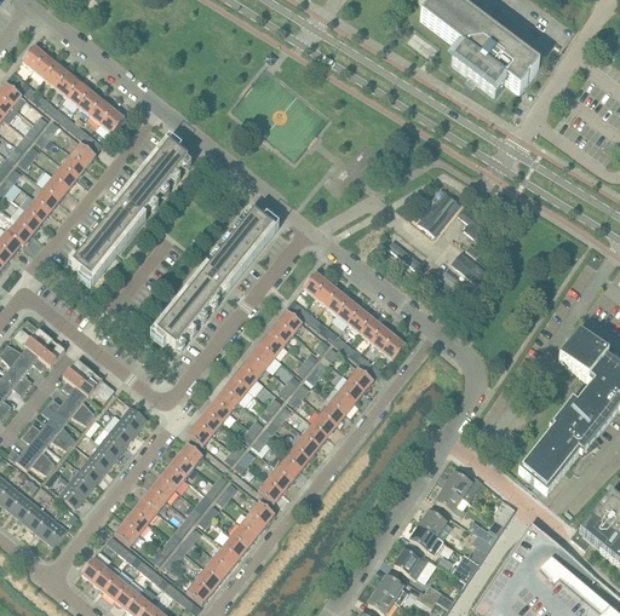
[(501,36),(500,38),(449,0),(432,0),(431,3),(428,0),(419,0),(419,1),(428,7),(419,18),(461,50),(460,52),(459,52),(451,63),(469,76),(468,79),(475,85),(476,82),(494,97),(503,85),(504,82),(518,93),(538,67),(505,42),(506,40),(501,36)]
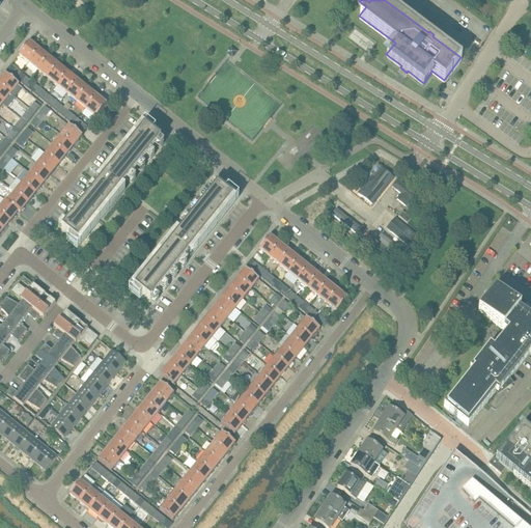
[(19,52),(28,60),(38,47),(29,39),(19,52)]
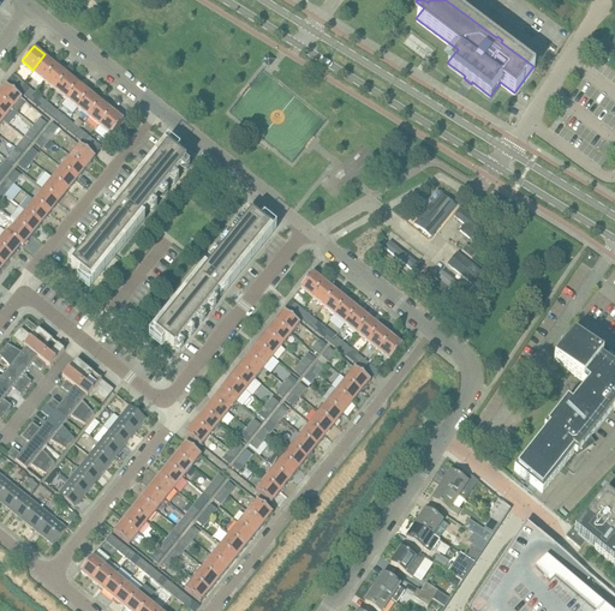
[(45,54),(33,70),(43,78),(57,64),(45,54)]
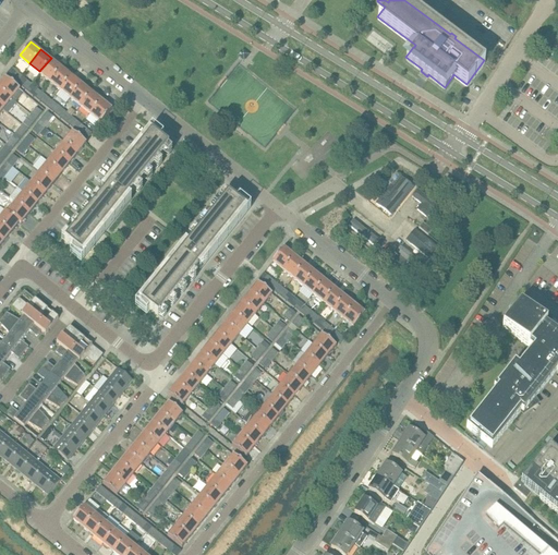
[(51,58),(39,71),(50,80),(61,65),(51,58)]
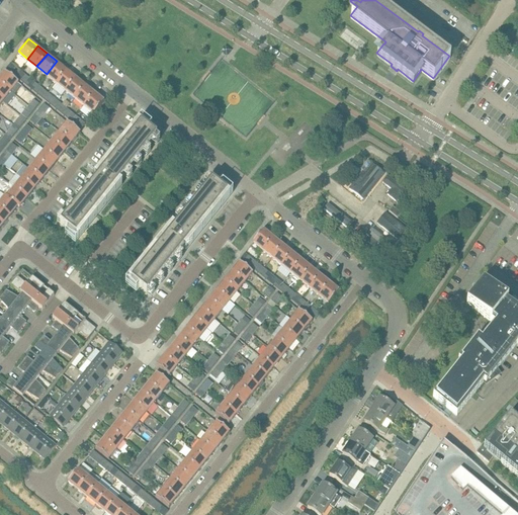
[(15,74),(19,69),(10,61),(5,67),(15,74)]
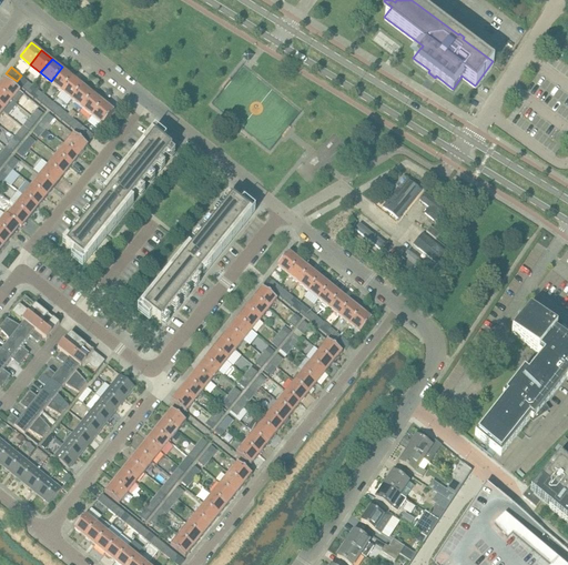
[(62,67),(51,81),(61,89),(72,76),(62,67)]
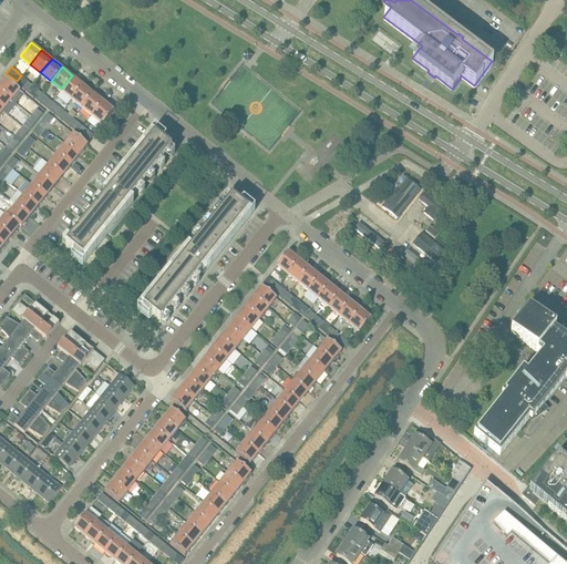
[(27,90),(32,83),(21,75),(17,81),(27,90)]
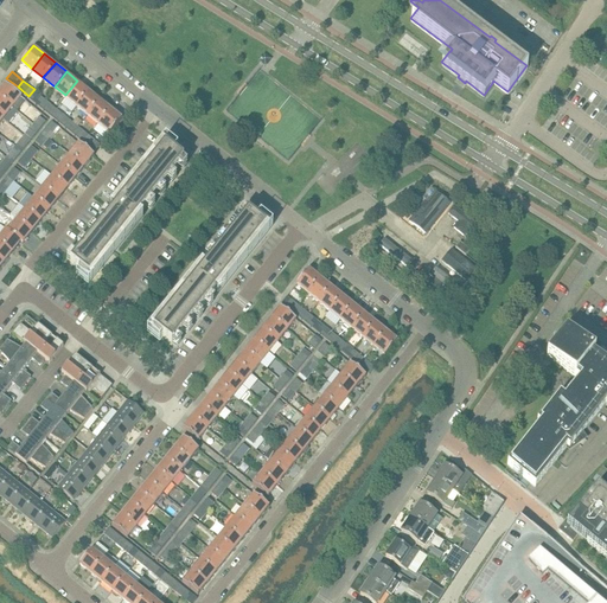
[(77,81),(65,95),(76,104),(88,89),(77,81)]
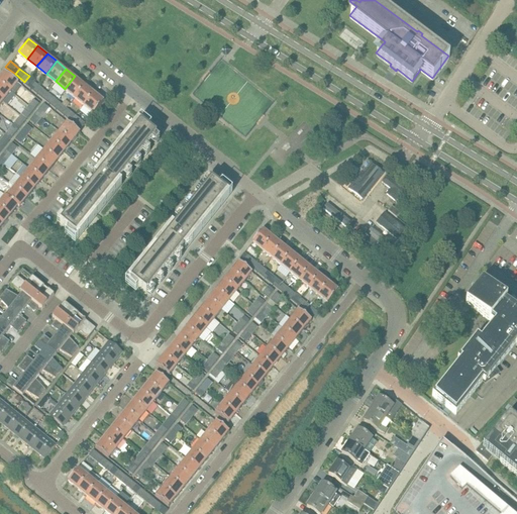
[(0,81),(10,90),(17,80),(5,70),(0,76),(0,81)]
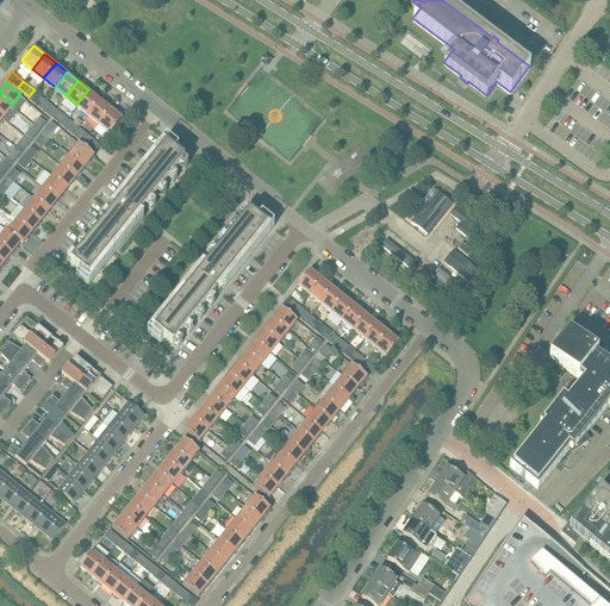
[(39,105),(45,98),(35,89),(29,97),(39,105)]
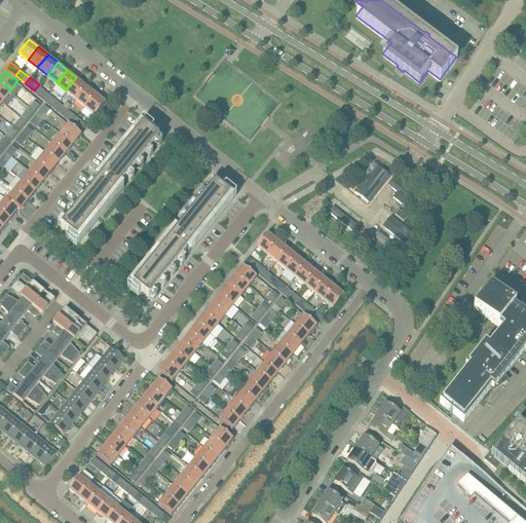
[(76,77),(66,90),(75,98),(85,84),(76,77)]
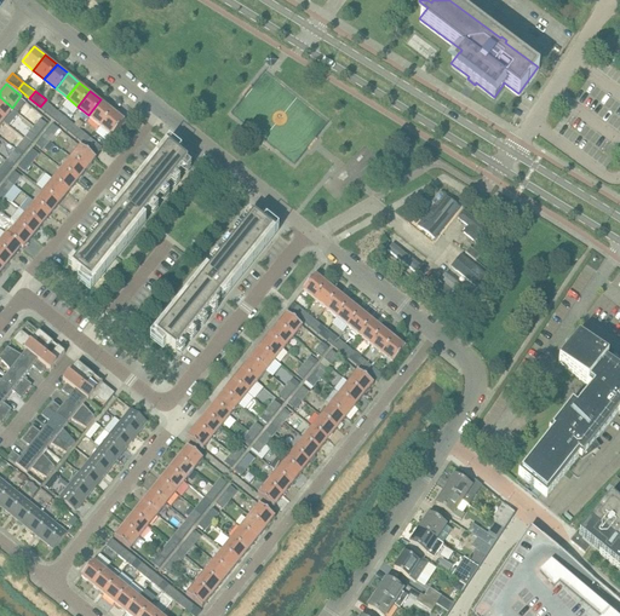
[(0,97),(0,116),(3,119),(10,124),(18,113),(12,108),(0,97)]
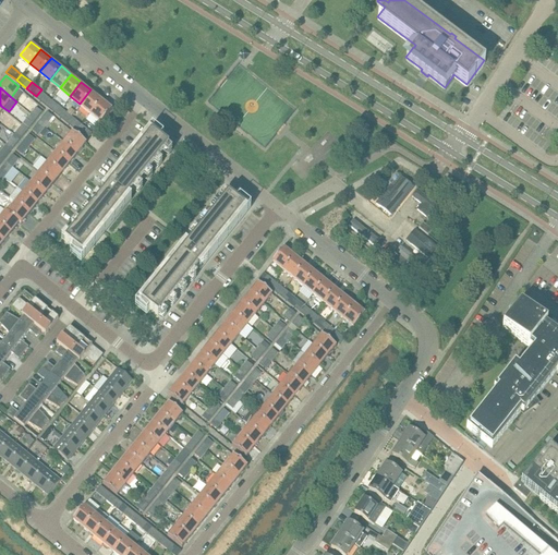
[(46,105),(51,98),(41,89),(36,96),(46,105)]
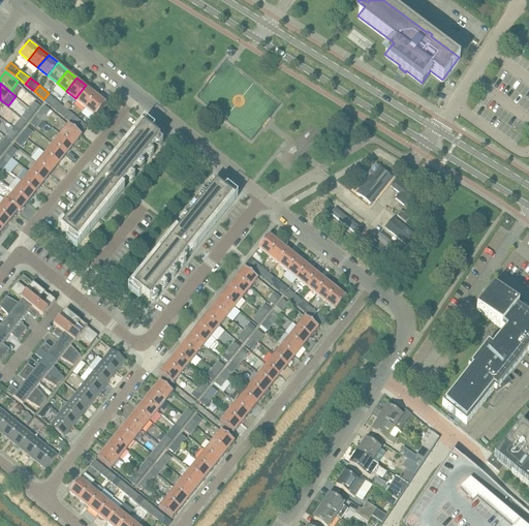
[(86,85),(75,98),(86,105),(96,93),(86,85)]
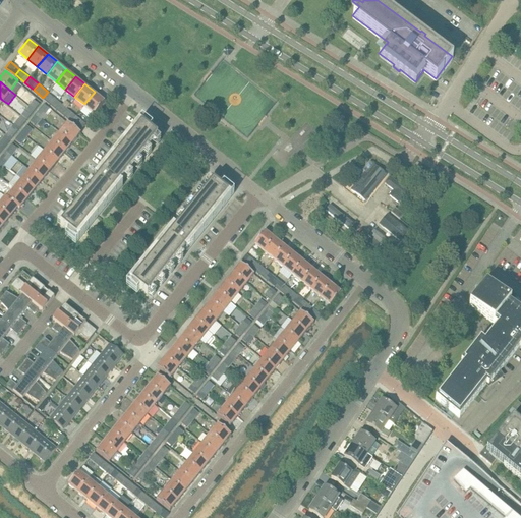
[(53,105),(57,99),(48,92),(43,98),(53,105)]
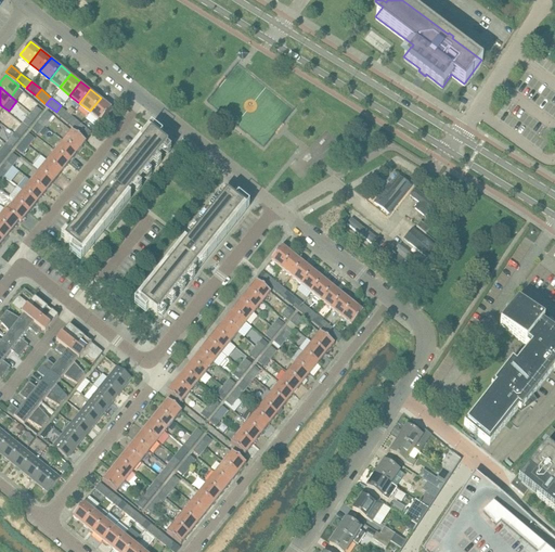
[(90,111),(100,119),(111,106),(101,98),(90,111)]
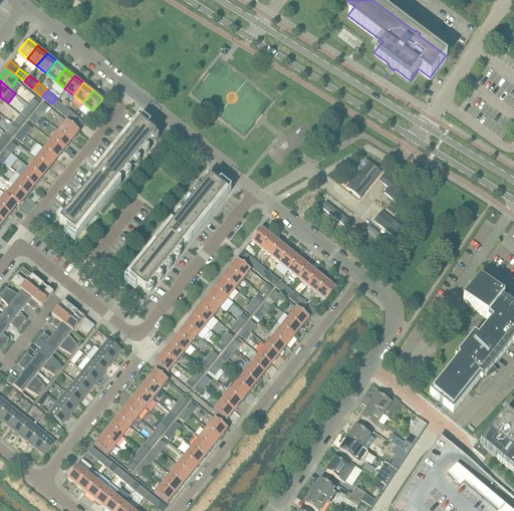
[(33,107),(39,100),(33,96),(27,103),(33,107)]
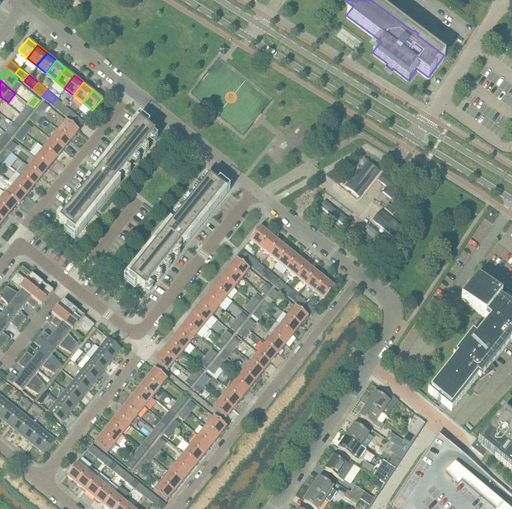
[(61,110),(65,105),(56,97),(52,103),(61,110)]
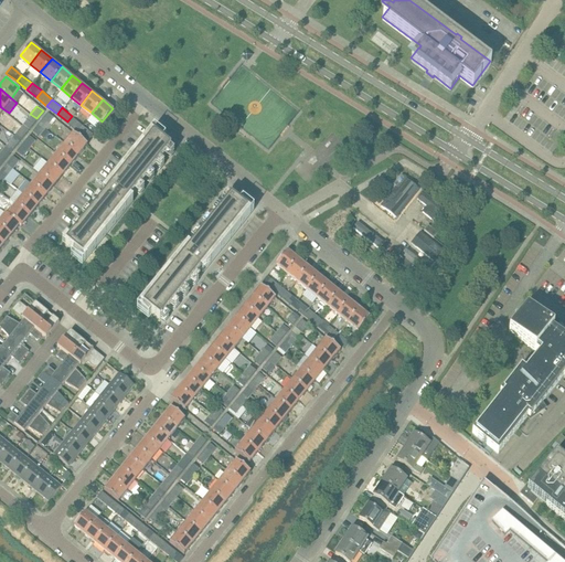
[(48,110),(39,120),(45,126),(54,115),(48,110)]
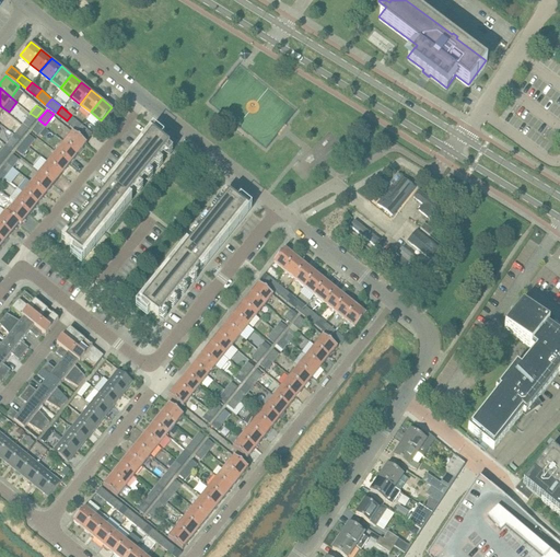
[(36,117),(30,113),(23,120),(30,126),(36,117)]
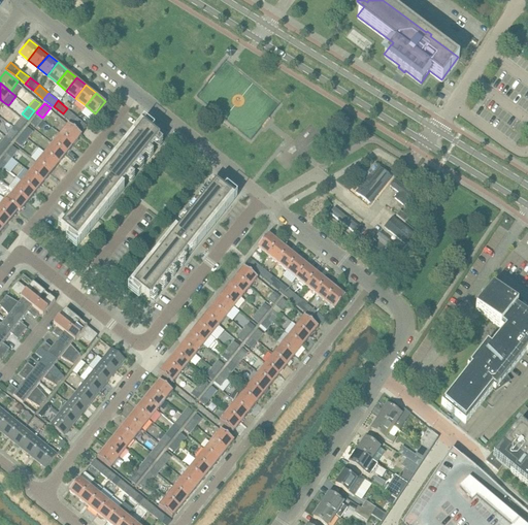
[(72,122),(77,116),(67,108),(63,113),(72,122)]
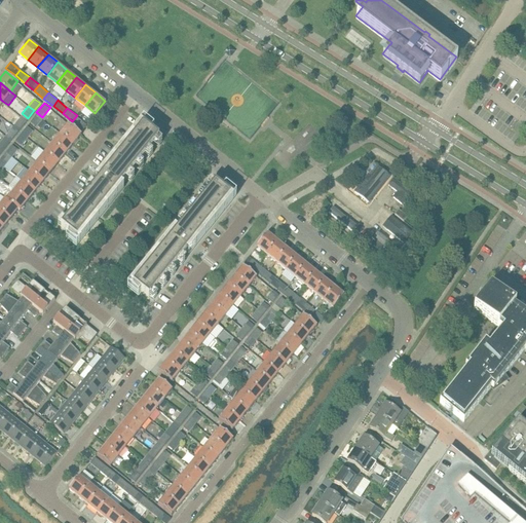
[(36,112),(30,119),(36,124),(42,117),(36,112)]
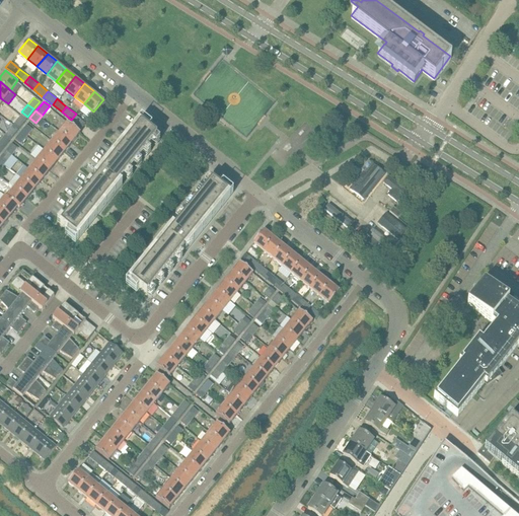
[(80,127),(85,122),(76,114),(71,120),(80,127)]
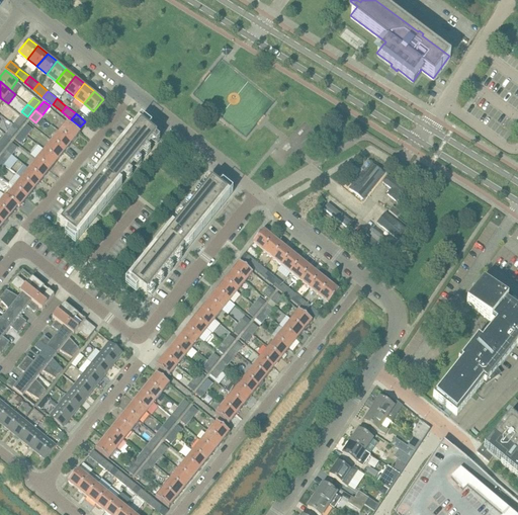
[(18,127),(24,120),(18,115),(12,122),(18,127)]
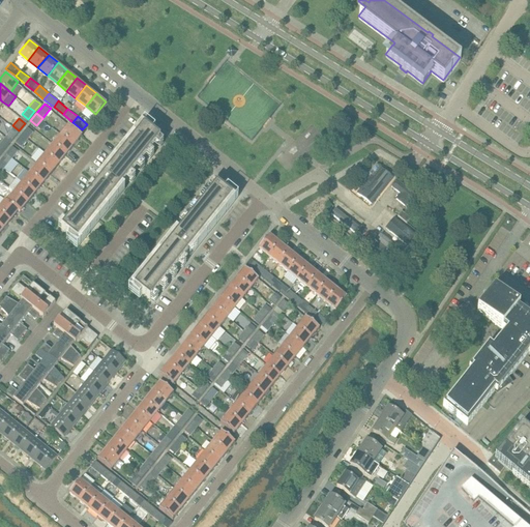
[(68,122),(60,133),(74,143),(82,134),(68,122)]
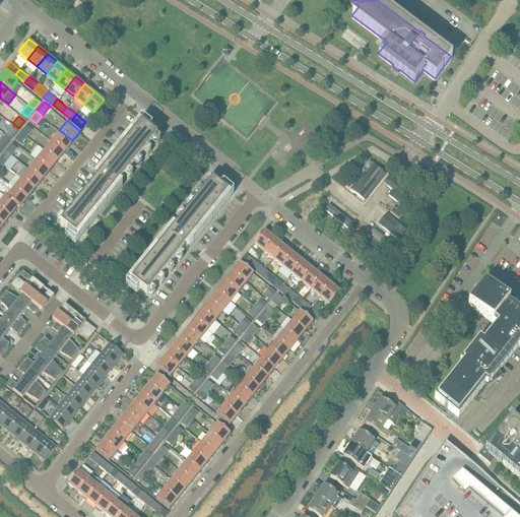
[(60,223),(75,236),(156,135),(141,122),(60,223)]
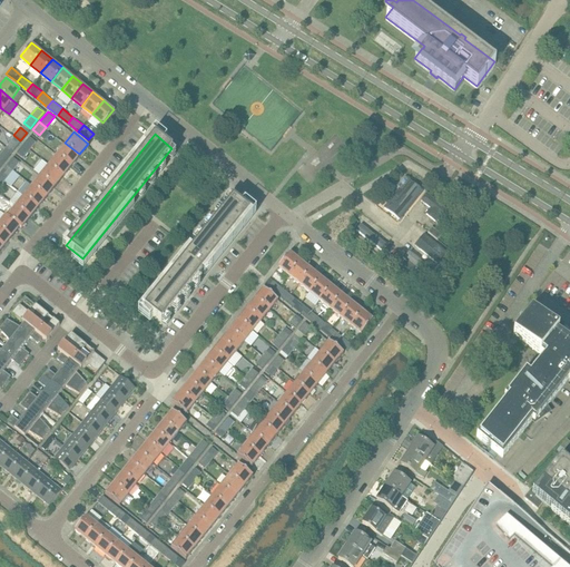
[(13,148),(20,140),(13,135),(8,143),(13,148)]
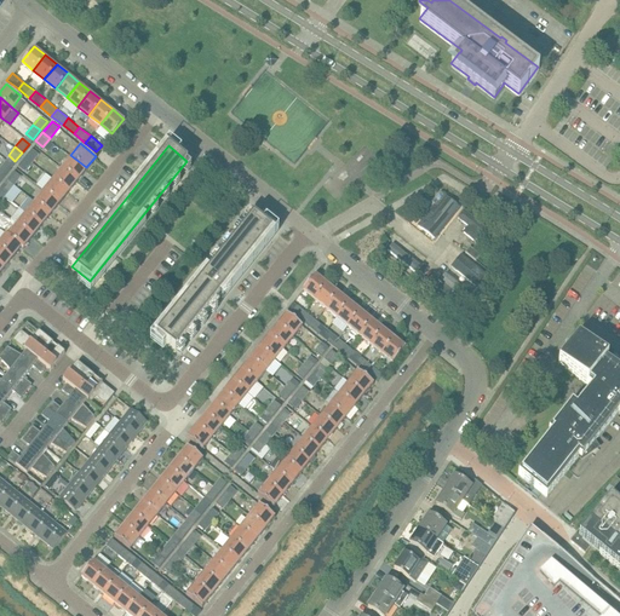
[(24,155),(32,160),(39,151),(32,147),(24,155)]
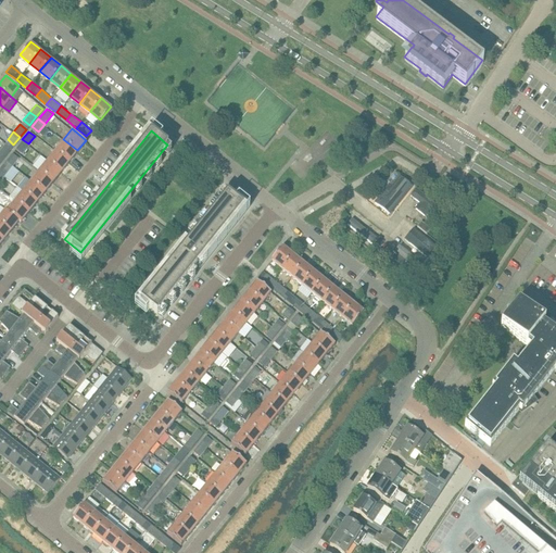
[(22,139),(16,147),(22,151),(28,143),(22,139)]
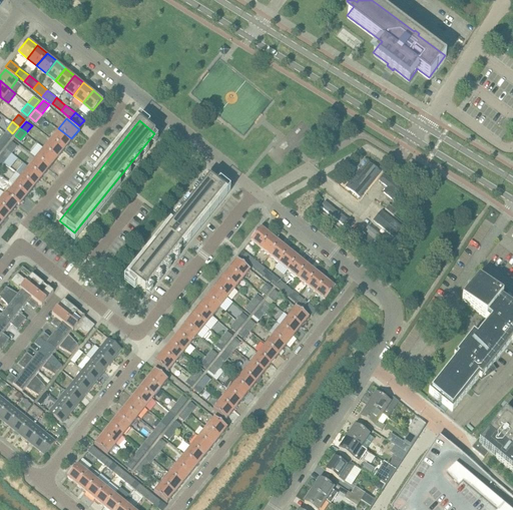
[(58,128),(51,137),(64,147),(71,138),(58,128)]
